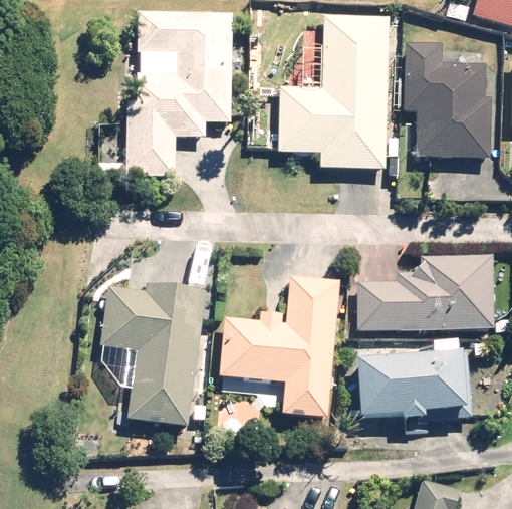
[(475,0),(472,12),(511,24),(511,0),(475,0)]
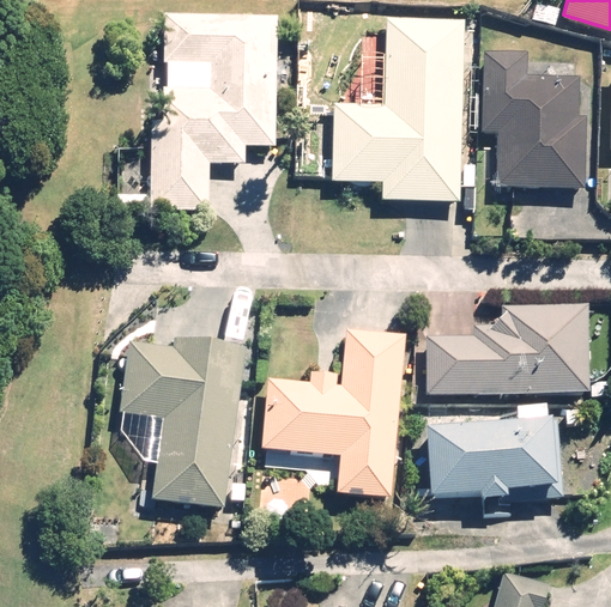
[(277,16),(168,12),(164,121),(152,121),(150,208),(207,210),(209,162),(243,163),(244,144),(273,144),(277,16)]
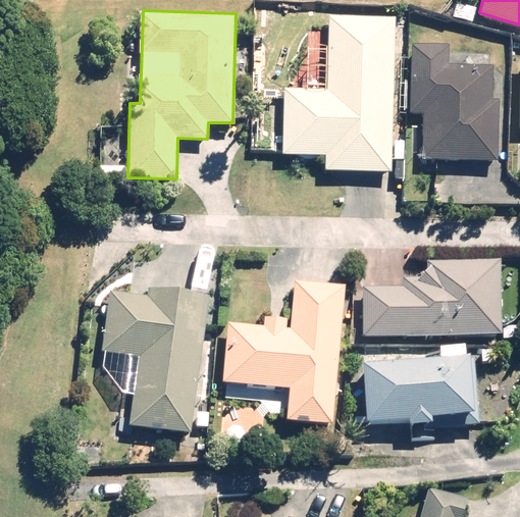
[(391,171),(393,14),(328,13),(327,90),(284,89),(283,153),(324,154),(323,170),(391,171)]
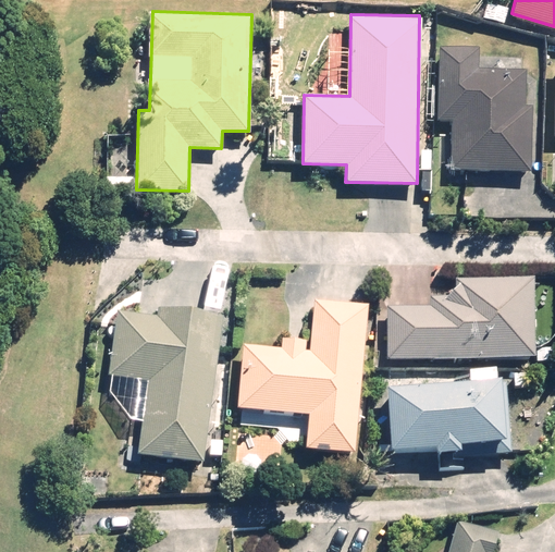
[(526,106),(527,69),(477,69),(477,46),(439,45),(438,120),(452,120),(451,170),(531,171),(533,106),(526,106)]
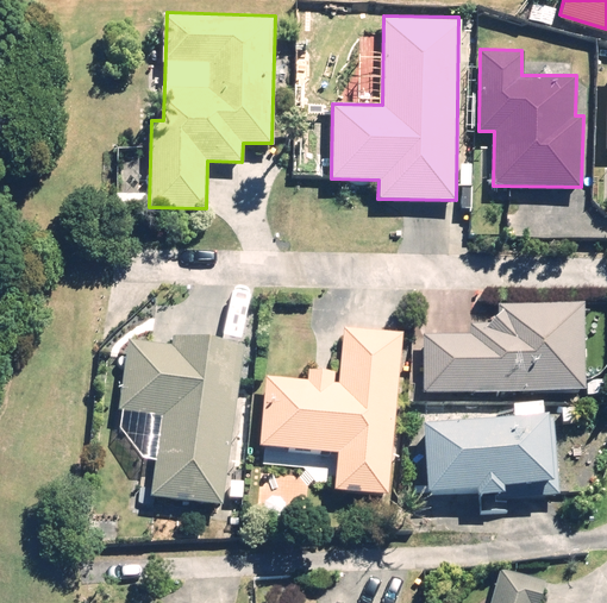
[(467,332),(424,331),(423,388),(587,389),(588,302),(498,301),(498,321),(467,321),(467,332)]
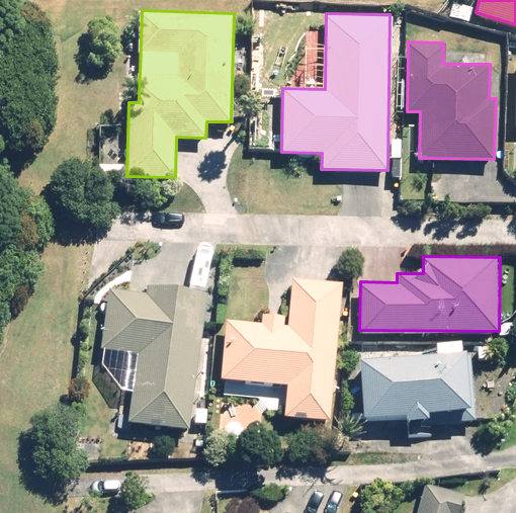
[(283,324),(283,314),(261,313),(260,323),(225,320),(221,379),(287,385),(285,418),(330,421),(340,281),(292,278),(289,325),(283,324)]
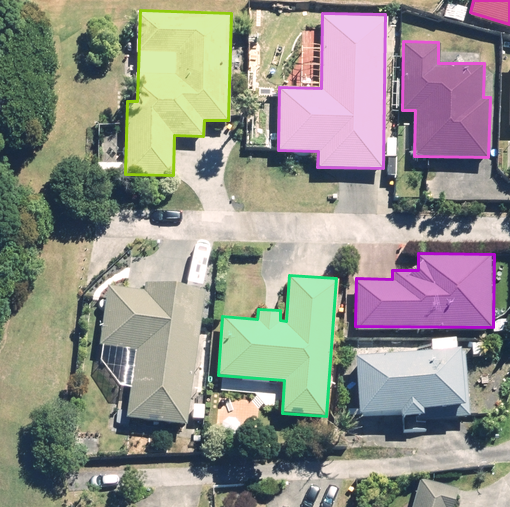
[(187,426),(203,287),(148,280),(147,288),(111,284),(104,344),(135,348),(127,418),(187,426)]
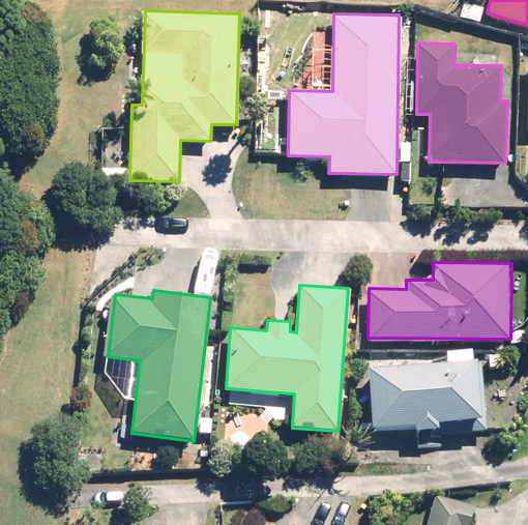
[(440,423),(477,421),(475,362),(471,362),(471,350),(447,350),(447,362),(370,365),(371,424),(414,423),(414,432),(440,431),(440,423)]
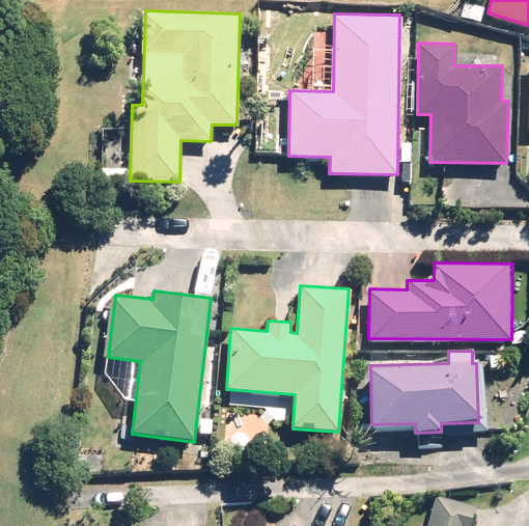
[(408,525),(471,525),(477,504),(436,494),(427,525),(425,525),(409,522),(408,525)]
